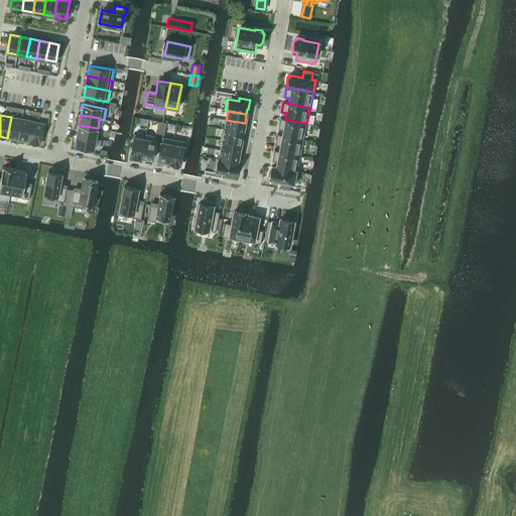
[(11,117),(7,138),(18,140),(22,119),(11,117)]
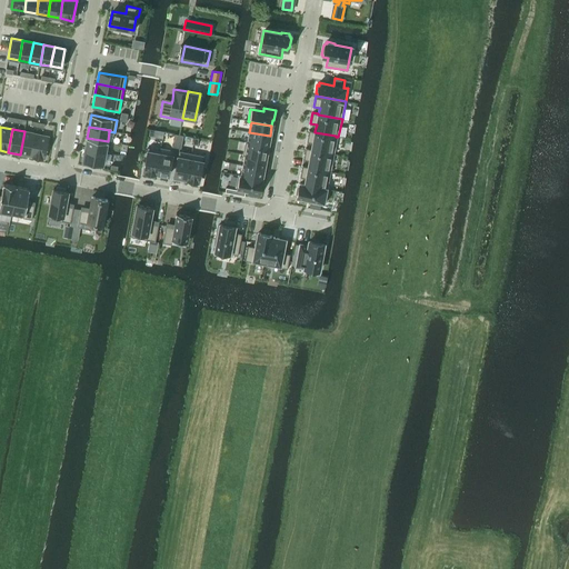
[(309,130),(307,141),(312,142),(311,149),(311,150),(332,153),(335,155),(338,137),(336,137),(336,136),(315,132),(315,131),(309,130)]
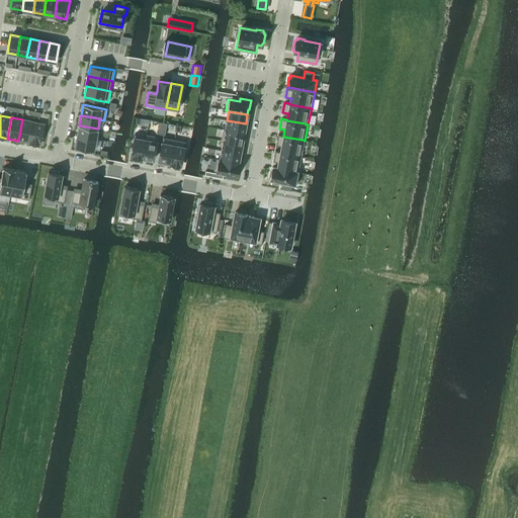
[(22,119),(18,141),(28,143),(32,121),(22,119)]
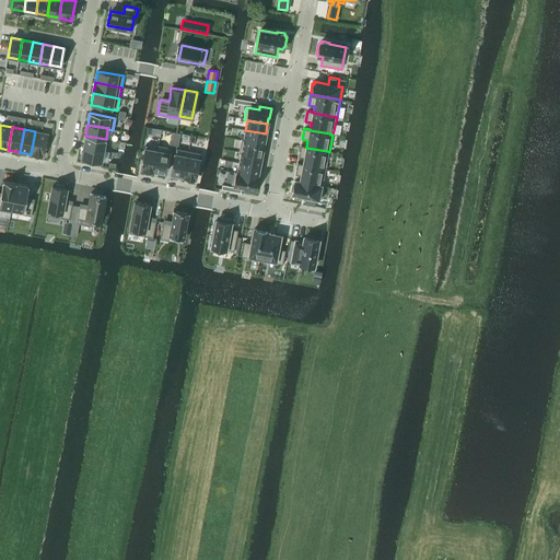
[(244,140),(264,144),(266,133),(245,130),(244,140)]
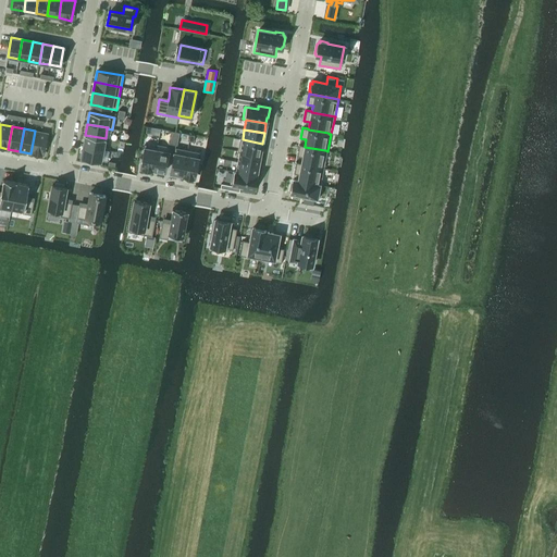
[(35,131),(31,153),(42,156),(47,134),(35,131)]
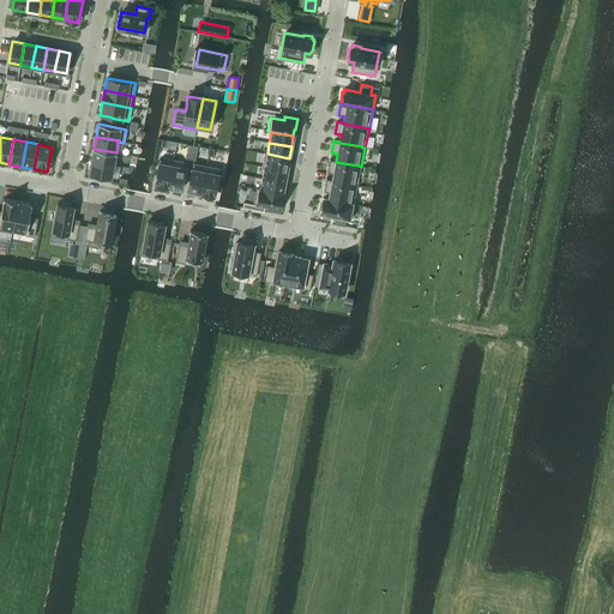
[(94,149),(91,161),(114,164),(116,152),(94,149)]
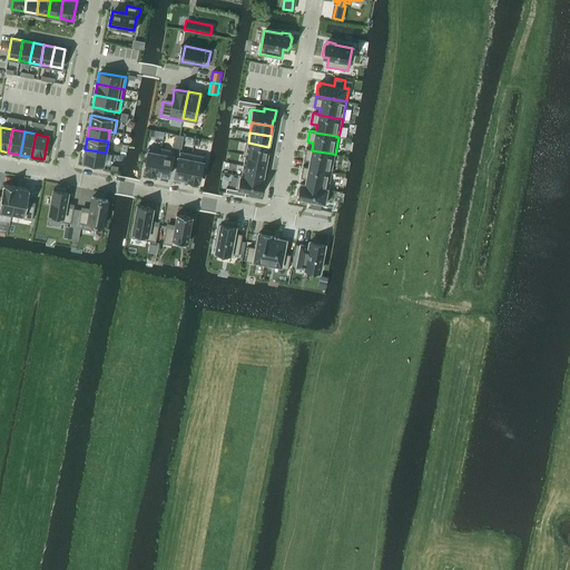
[(245,141),(243,156),(245,156),(265,159),(268,147),(248,143),(245,141)]
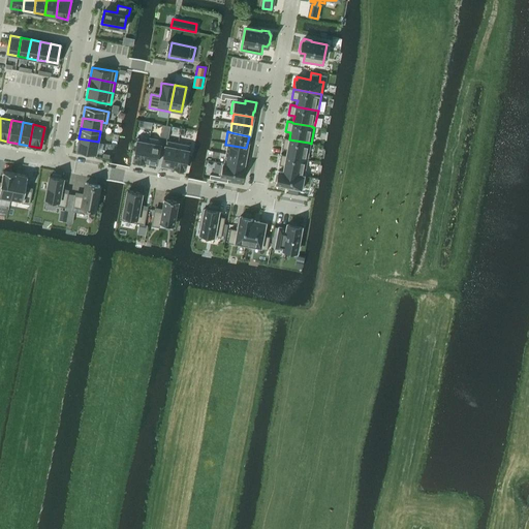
[(149,139),(145,161),(156,163),(161,139),(149,136),(149,139)]
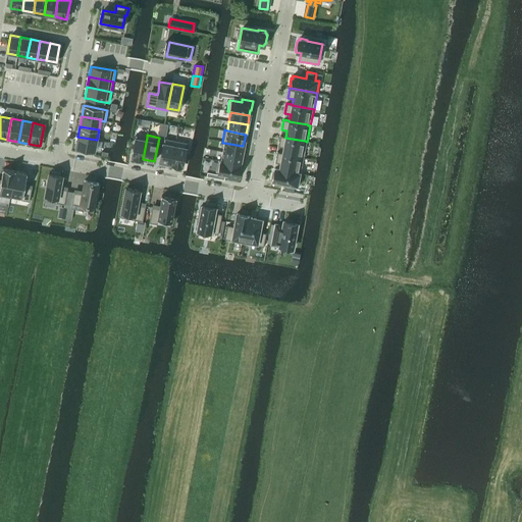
[(136,136),(132,157),(143,159),(147,138),(136,136)]
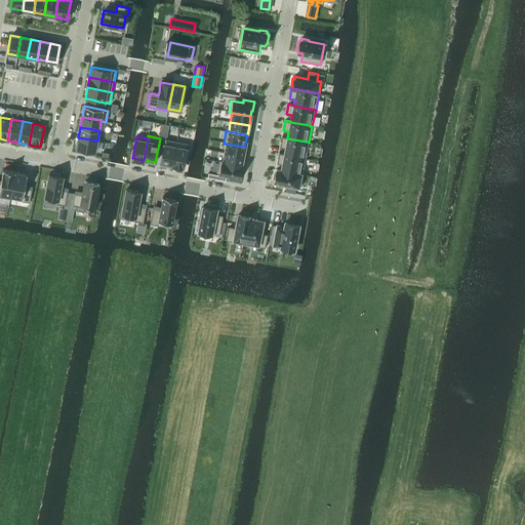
[(282,136),(280,147),(285,148),(284,154),(284,155),(304,158),(306,159),(309,143),(307,142),(287,138),(287,137),(282,136)]
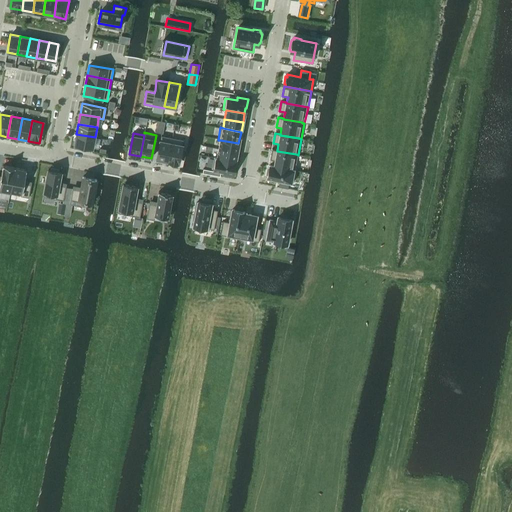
[(76,134),(74,144),(93,148),(95,137),(76,134)]
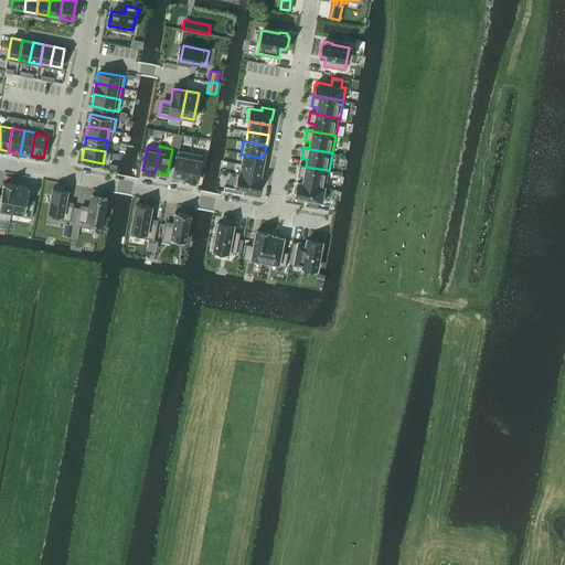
[(178,150),(172,176),(184,178),(190,152),(178,150)]
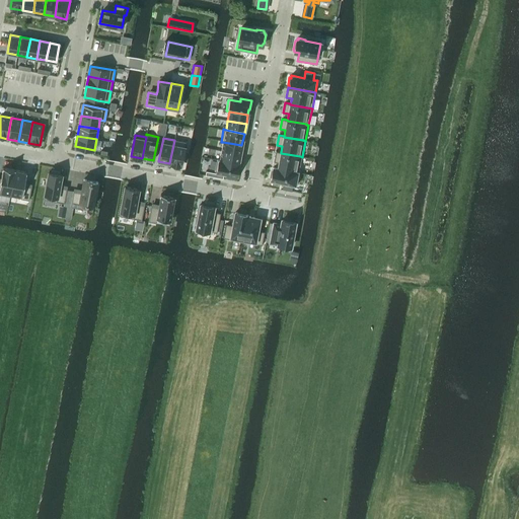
[(174,140),(169,163),(181,165),(186,142),(174,140)]
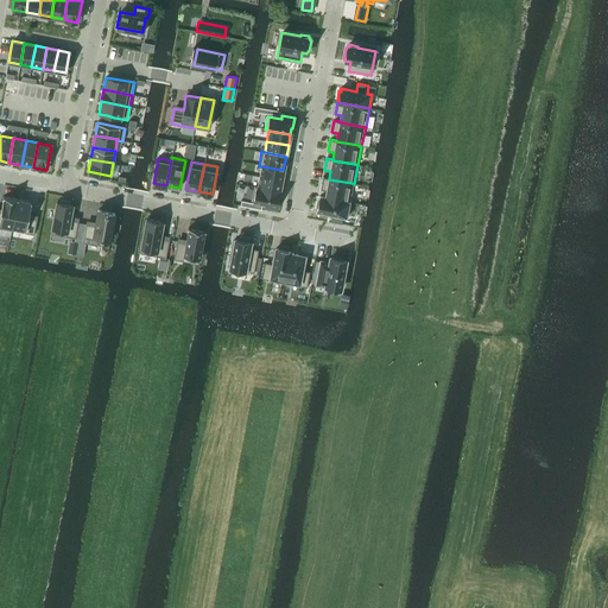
[(261,166),(260,177),(282,181),(283,170),(261,166)]
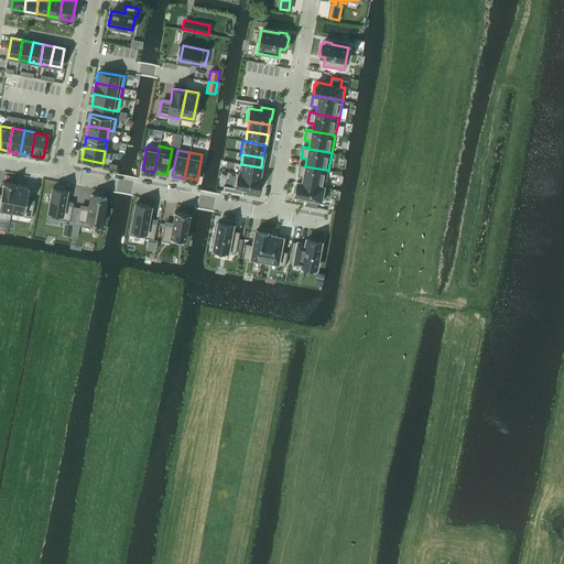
[(239,174),(259,179),(261,167),(241,164),(239,174)]
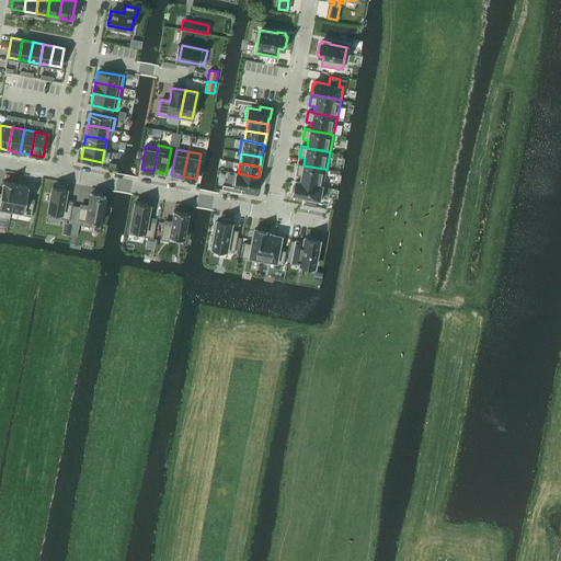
[(298,163),(296,174),(301,175),(300,182),(321,186),(323,186),(327,170),(324,169),(304,165),(304,164),(298,163)]
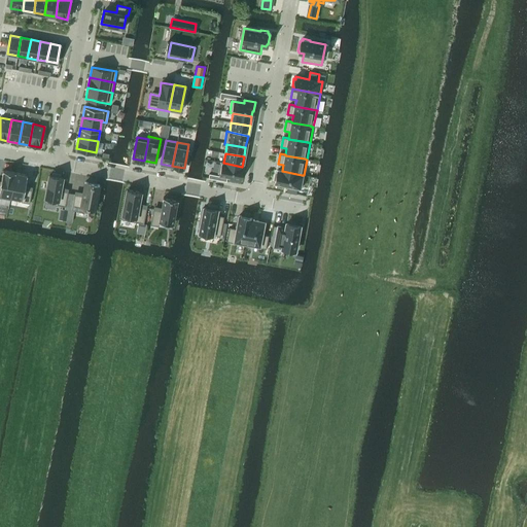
[(220,162),(218,174),(230,176),(229,180),(240,182),(242,173),(241,172),(242,167),(223,163),(220,162)]
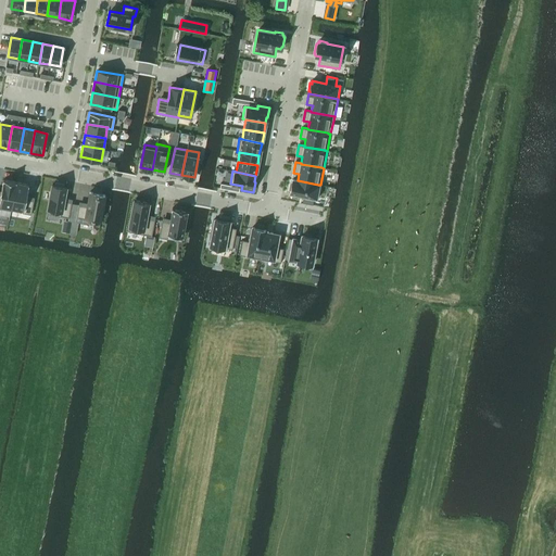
[(291,181),(289,190),(291,190),(290,192),(304,196),(302,202),(313,204),(314,197),(318,198),(320,185),(318,185),(298,180),(292,179),(292,181),(291,181)]
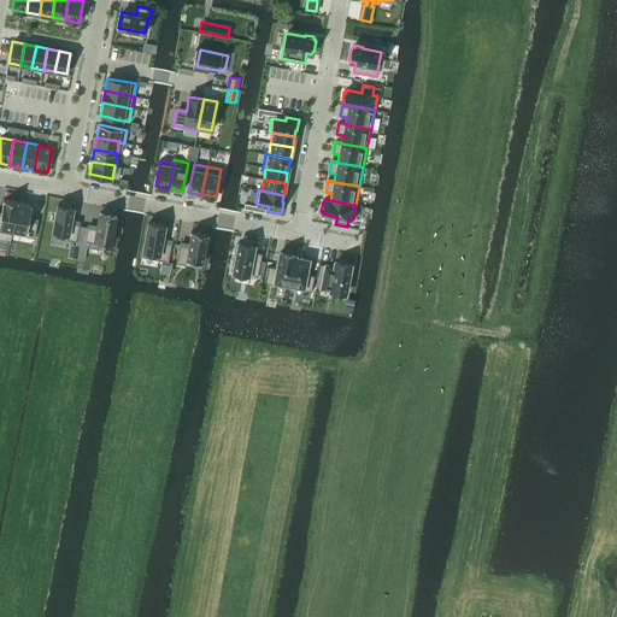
[(0,215),(0,231),(12,234),(13,231),(12,231),(18,203),(5,200),(3,212),(1,216),(0,215)]
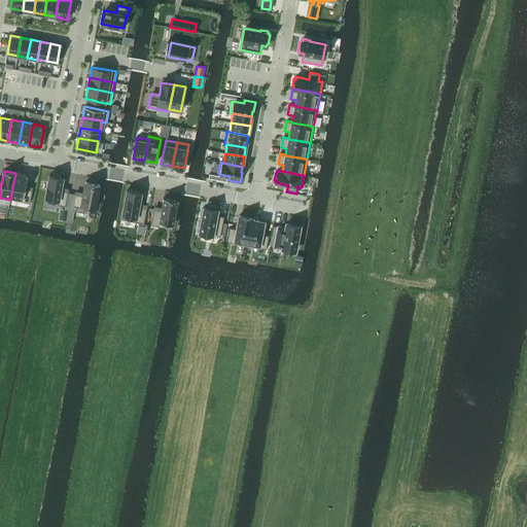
[(15,173),(10,198),(11,198),(22,200),(22,202),(30,204),(32,190),(25,188),(26,185),(28,175),(15,173)]
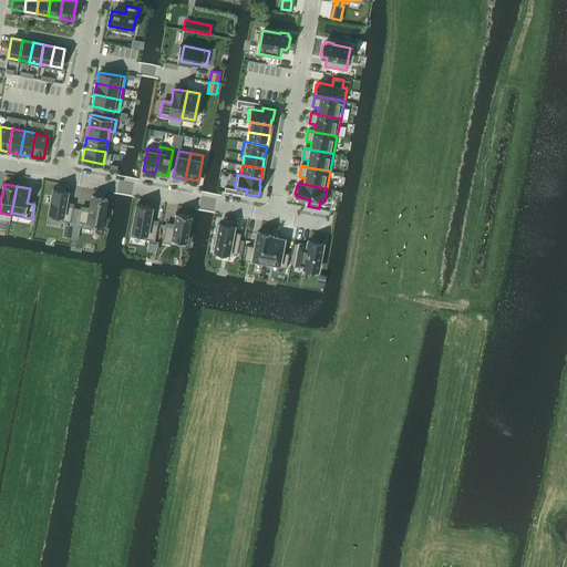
[(53,188),(48,218),(70,223),(73,206),(65,205),(65,202),(68,192),(65,191),(65,188),(57,186),(55,189),(53,188)]
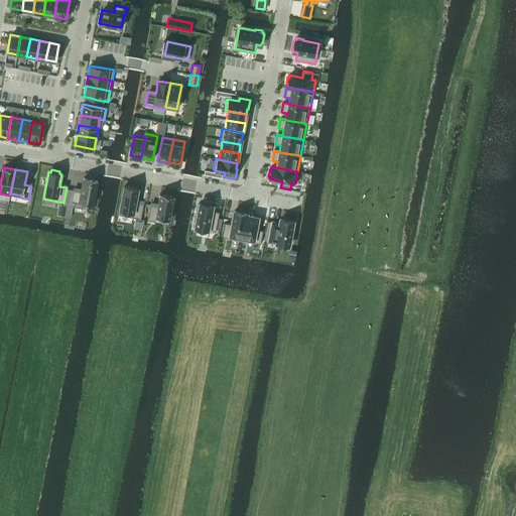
[(73,189),(70,206),(92,210),(98,181),(95,180),(95,178),(87,176),(86,178),(84,178),(82,188),(81,191),(73,189)]
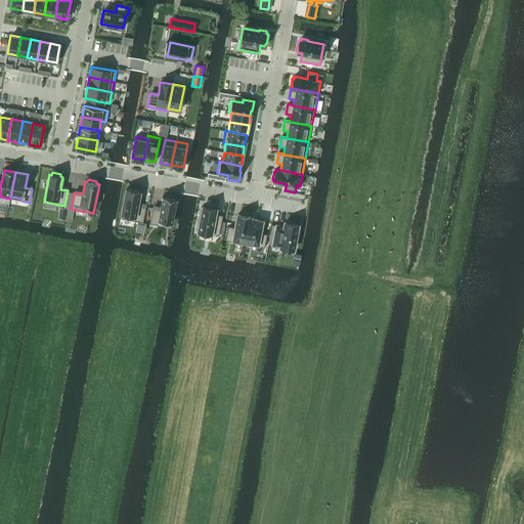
[(123,204),(121,218),(125,219),(143,222),(145,207),(138,205),(138,202),(140,191),(126,189),(123,204)]
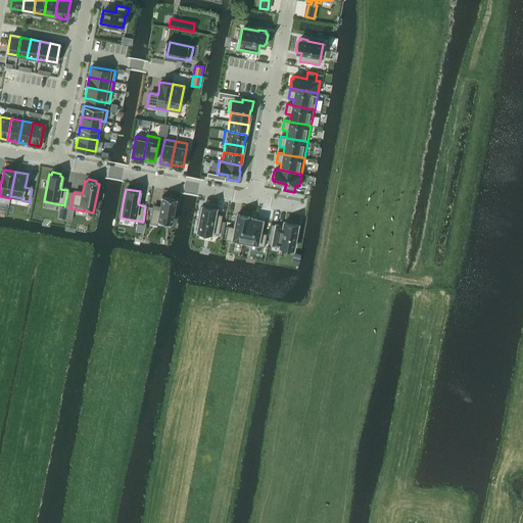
[(152,207),(149,223),(157,225),(158,220),(172,223),(177,198),(162,195),(160,206),(159,208),(152,207)]
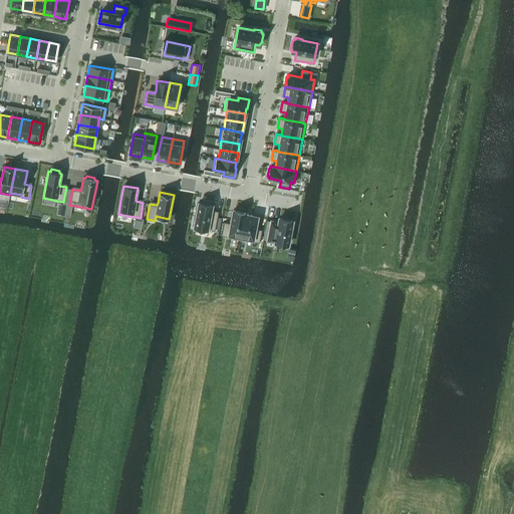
[(197,211),(194,226),(215,230),(219,211),(211,210),(212,205),(210,205),(210,204),(201,202),(201,203),(199,203),(199,204),(197,203),(196,210),(197,211)]
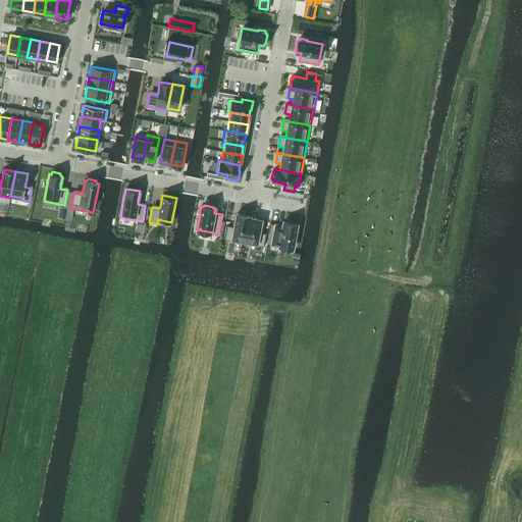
[(227,225),(224,239),(244,243),(249,217),(250,216),(247,216),(248,214),(240,213),(239,214),(237,214),(235,226),(227,225)]
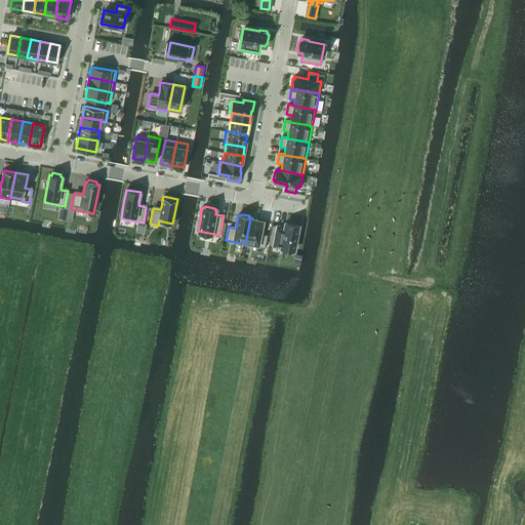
[(250,218),(245,244),(265,248),(268,234),(260,233),(261,229),(263,229),(265,221),(250,218)]
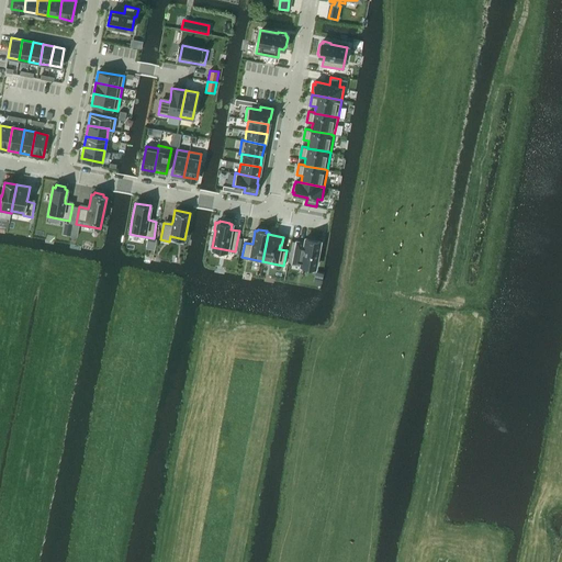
[(296,242),(292,262),(315,267),(318,250),(319,250),(321,243),(319,243),(319,242),(317,240),(317,239),(307,237),(307,239),(305,238),(304,244),(296,242)]
